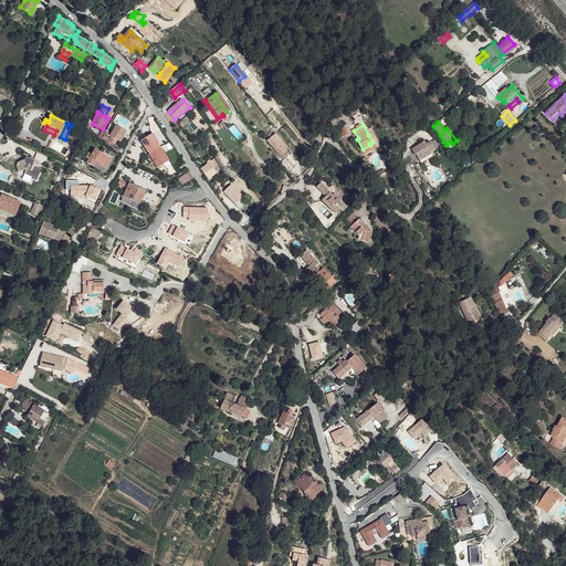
[(116,126),(113,132),(111,136),(112,137),(111,138),(105,134),(103,138),(105,139),(104,142),(103,143),(106,145),(107,144),(112,147),(116,140),(119,143),(122,138),(126,133),(116,126)]
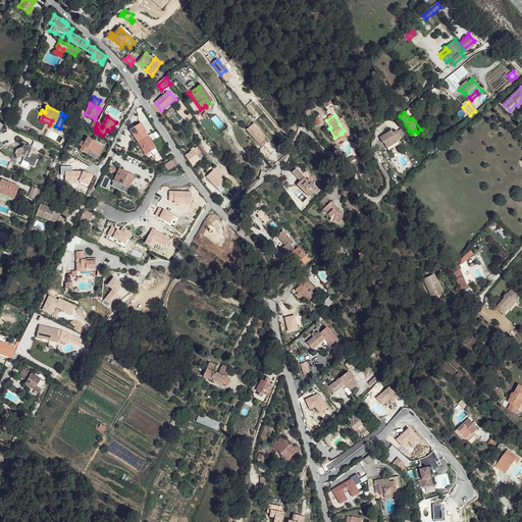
[(260,126),(254,120),(246,127),(253,137),(261,131),(258,127),(260,126)]
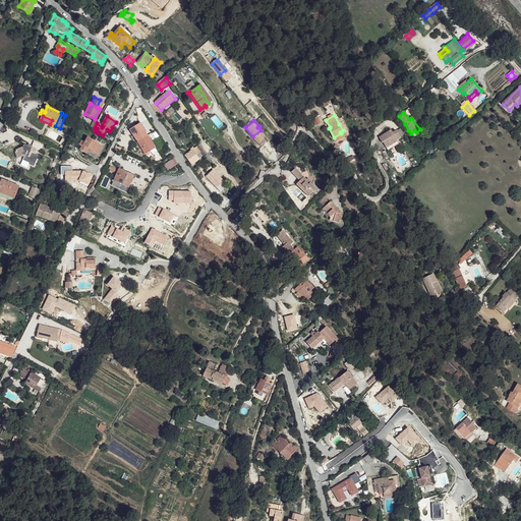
[(148,135),(142,127),(137,130),(135,126),(130,129),(136,140),(137,141),(148,135)]
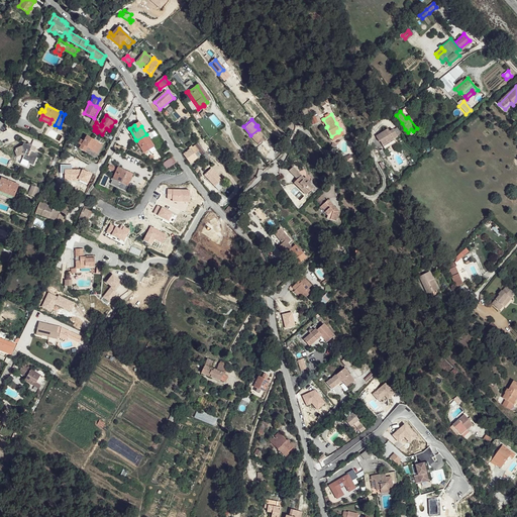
[(263,134),(259,129),(250,135),(254,140),(263,134)]
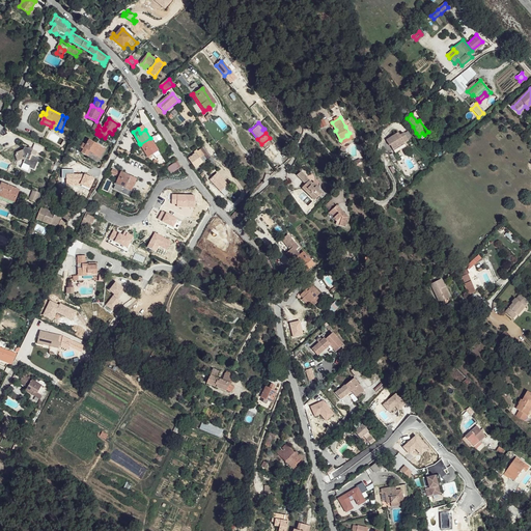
[(399,133),(387,140),(389,145),(391,144),(392,148),(403,142),(408,140),(404,134),(400,136),(399,133)]
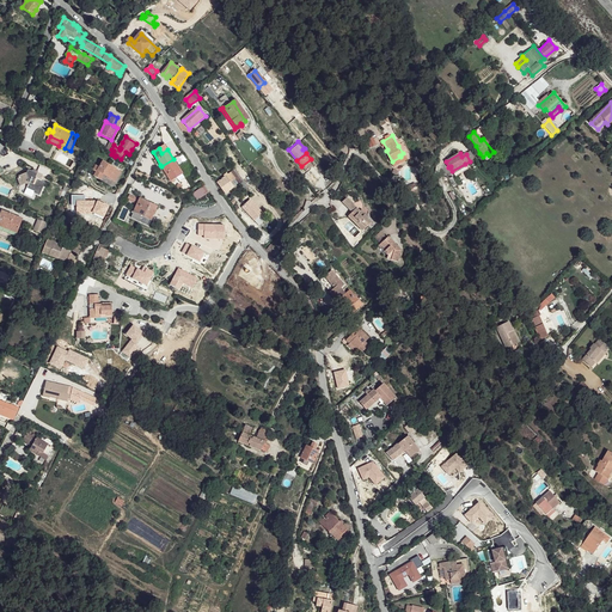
[(179,170),(173,159),(161,166),(160,165),(157,167),(159,171),(163,169),(171,181),(176,177),(173,173),(179,170)]
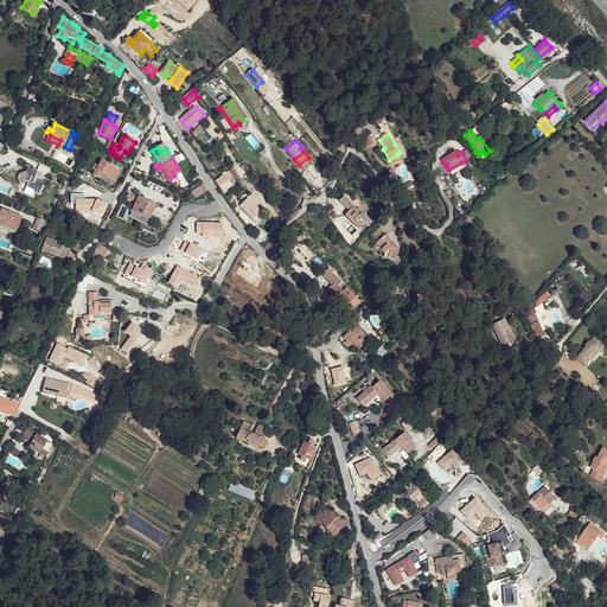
[(120,171),(102,160),(94,174),(100,179),(103,173),(114,180),(120,171)]
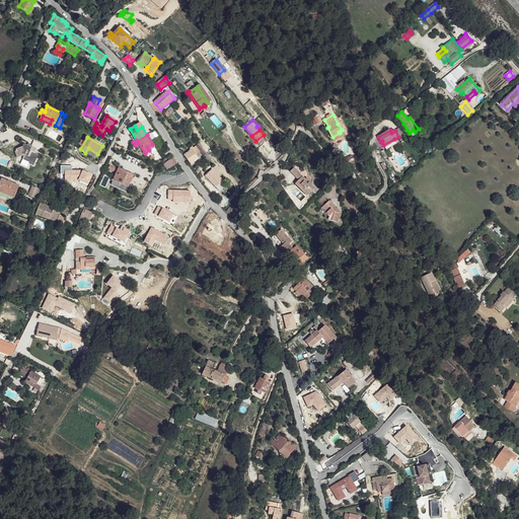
[(394,139),(383,145),(386,150),(397,144),(394,139)]
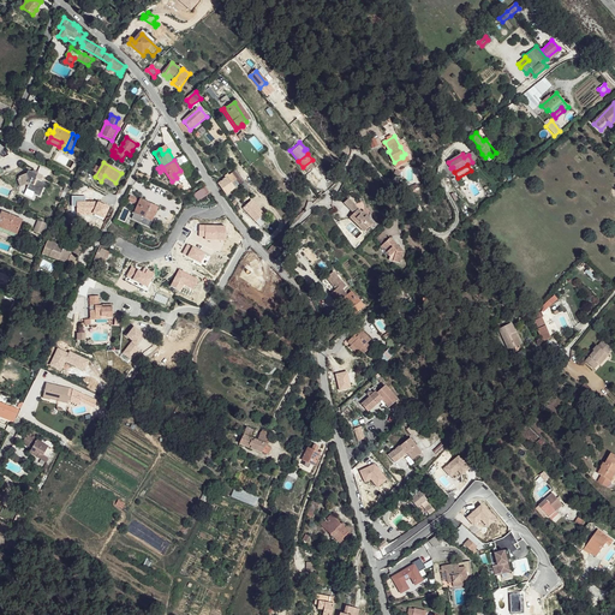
[(34,171),(29,172),(22,186),(23,187),(25,184),(28,185),(31,178),(40,180),(42,177),(46,178),(49,171),(40,167),(36,172),(34,171)]
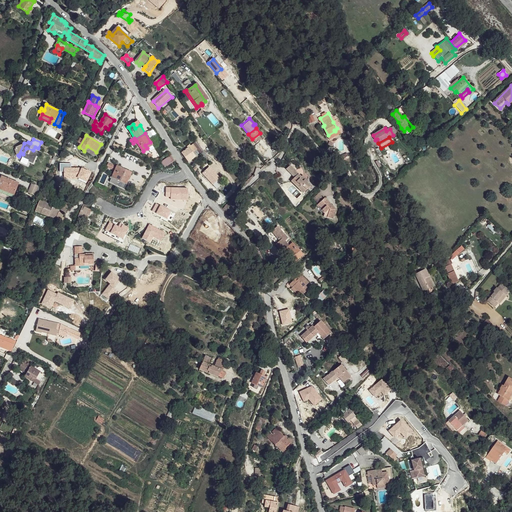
[(17,155),(18,155),(24,143),(22,142),(21,144),(12,148),(15,155),(17,155)]
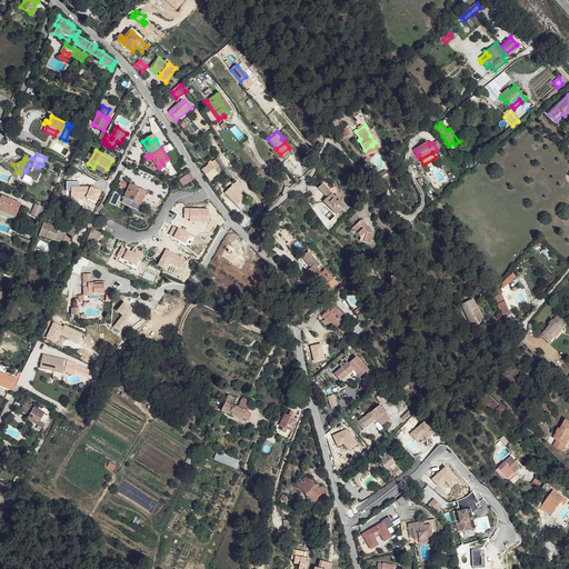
[(285,160),(283,158),(282,160),(287,163),(285,166),(289,170),(290,169),(292,170),(295,167),(287,158),(285,160)]
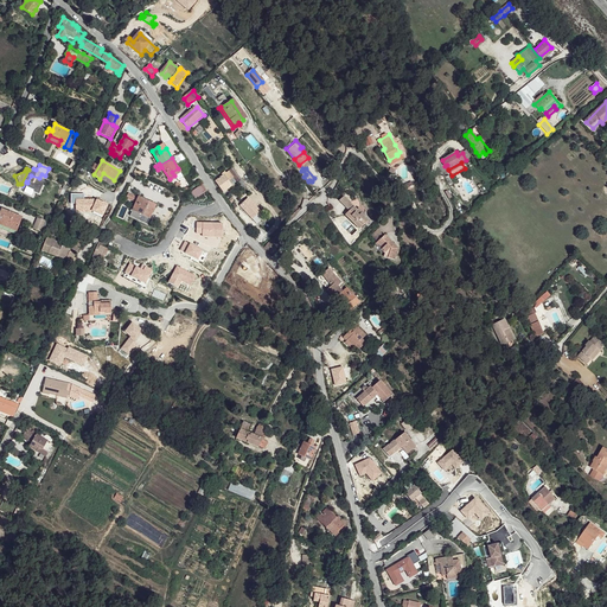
[(237,183),(229,172),(225,174),(234,186),(237,183)]
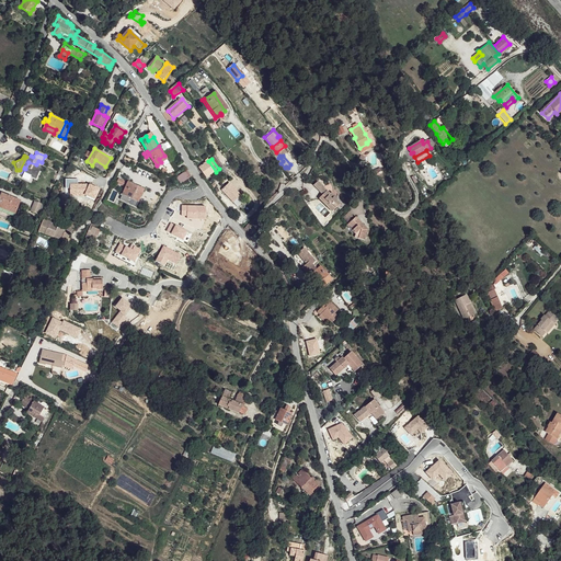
[(36,164),(29,162),(25,169),(23,172),(31,175),(30,178),(35,180),(41,167),(36,164)]
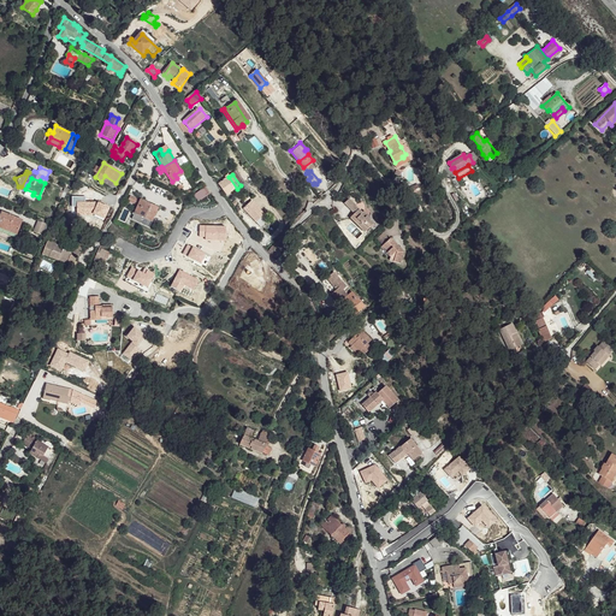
[(224,181),(219,185),(226,195),(232,191),(224,181)]
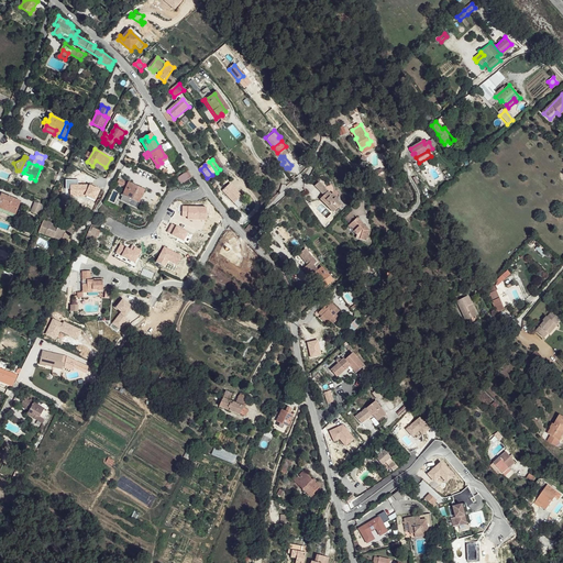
[(411,170),(408,172),(416,186),(419,184),(411,170)]
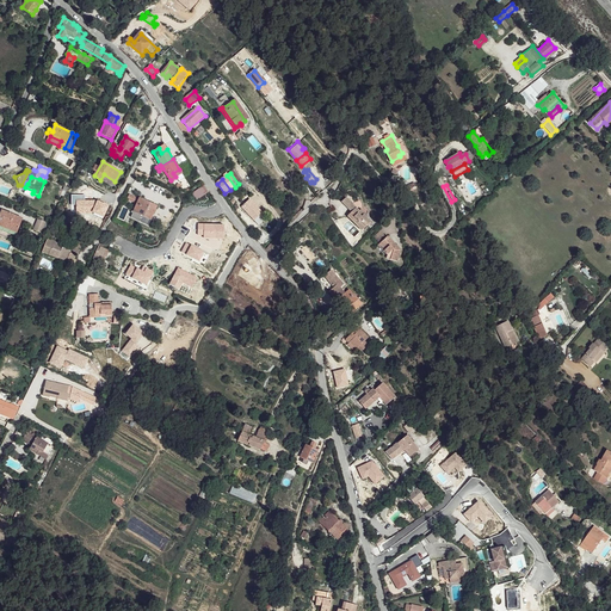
[(197,199),(208,192),(203,186),(192,193),(197,199)]
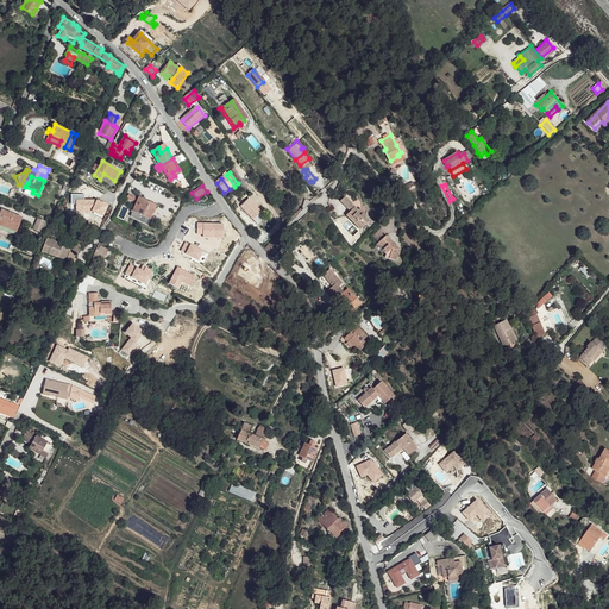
[(104,218),(110,205),(99,199),(86,200),(86,194),(71,194),(71,211),(77,211),(77,213),(90,212),(104,218)]
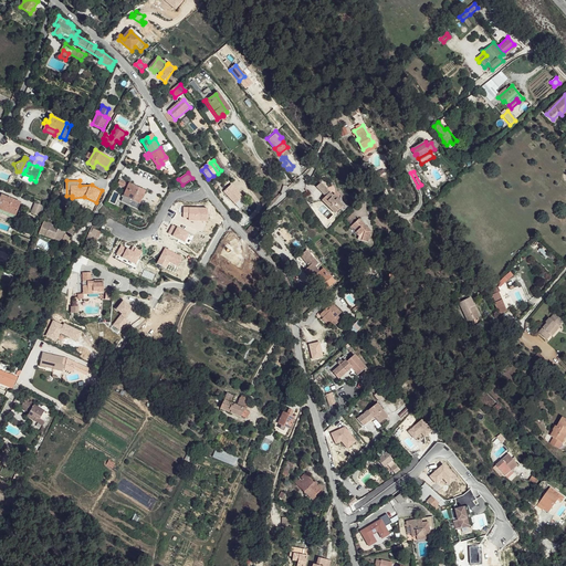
[(139,188),(138,191),(134,189),(135,186),(129,184),(123,199),(129,202),(132,200),(139,205),(146,191),(139,188)]
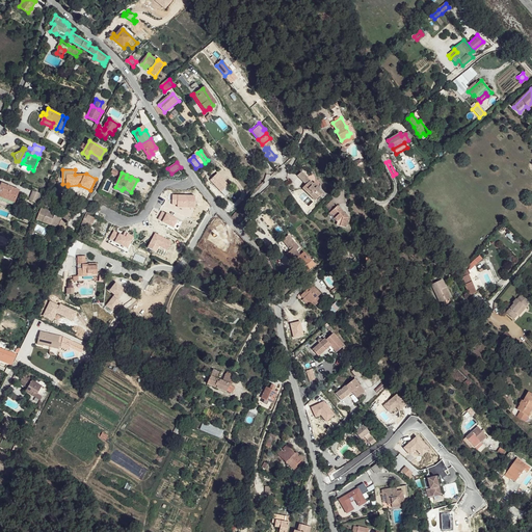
[(304,173),(300,176),(309,183),(312,179),(304,173)]
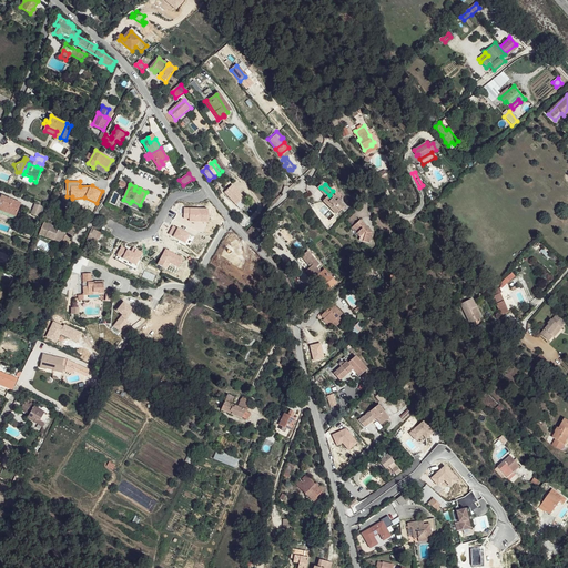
[(332,198),(330,199),(341,214),(347,208),(343,203),(343,201),(338,195),(336,196),(333,191),(330,195),(332,198)]
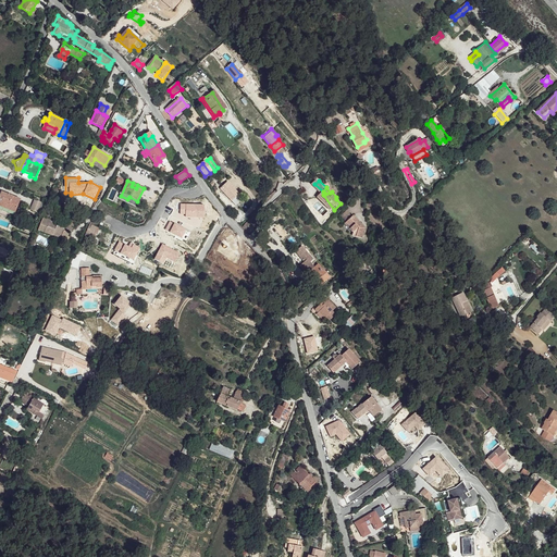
[(21,199),(2,192),(0,196),(0,205),(16,211),(21,199)]
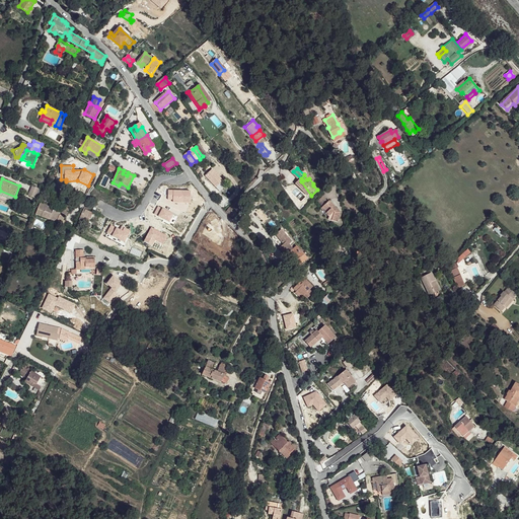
[(310,197),(311,196),(301,181),(298,184),(310,197)]
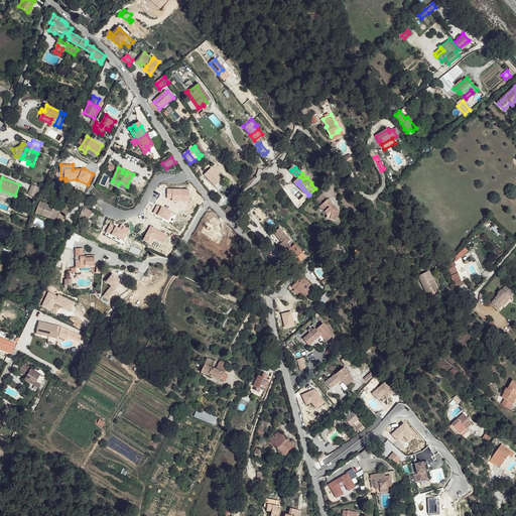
[(127,186),(120,182),(118,184),(112,181),(111,184),(125,190),(127,186)]
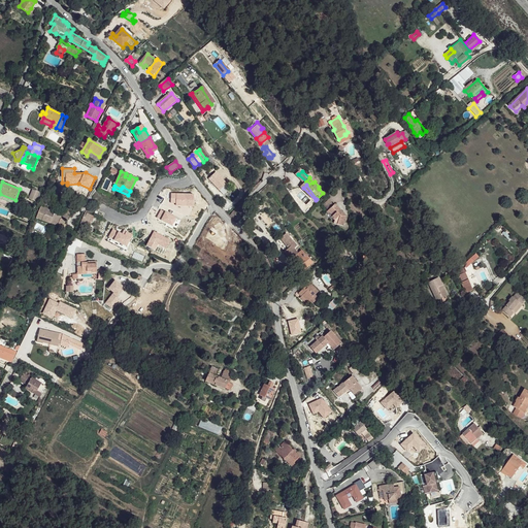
[(229,189),(226,186),(220,191),(223,195),(229,189)]
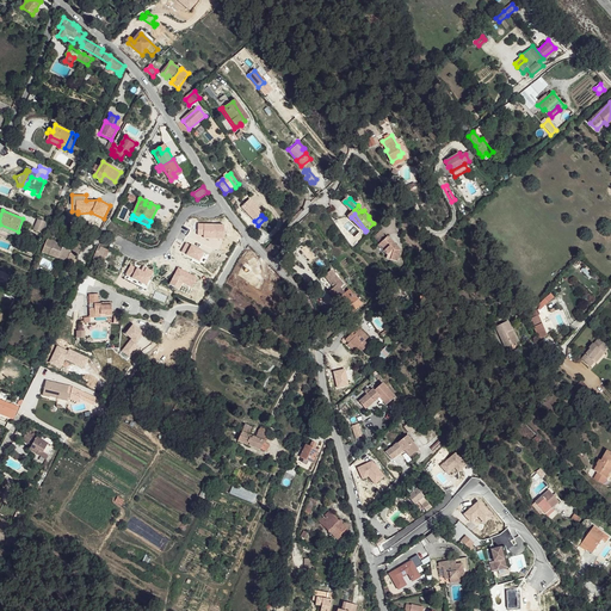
[(45,222),(38,220),(32,230),(42,234),(45,222)]
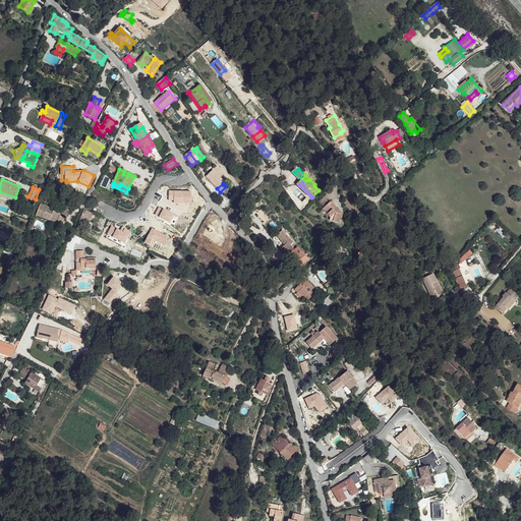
[(330,203),(321,210),(326,215),(327,214),(330,217),(332,215),(332,221),(338,222),(341,214),(330,203)]
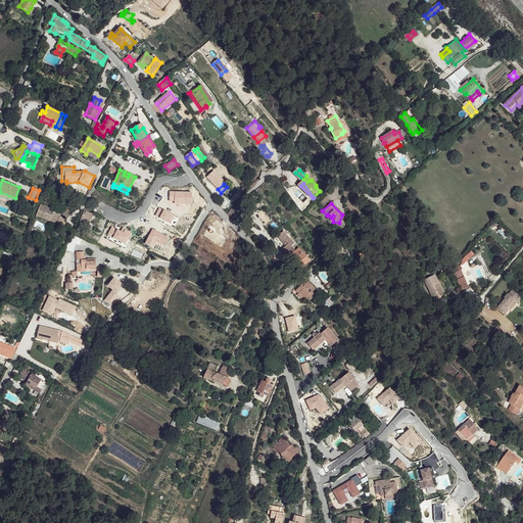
[(48,207),(41,204),(36,216),(64,228),(65,224),(63,223),(65,220),(63,219),(64,218),(67,219),(70,211),(63,208),(61,212),(58,210),(57,214),(52,211),(54,208),(48,206),(48,207)]
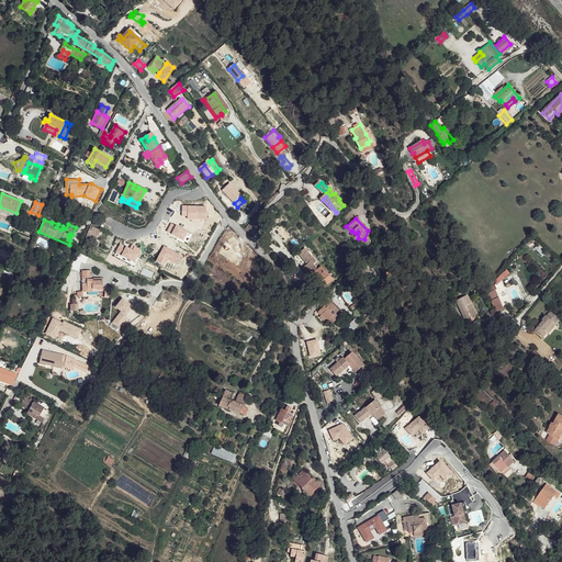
[(254,231),(258,226),(254,222),(246,231),(251,235),(255,232),(254,231)]
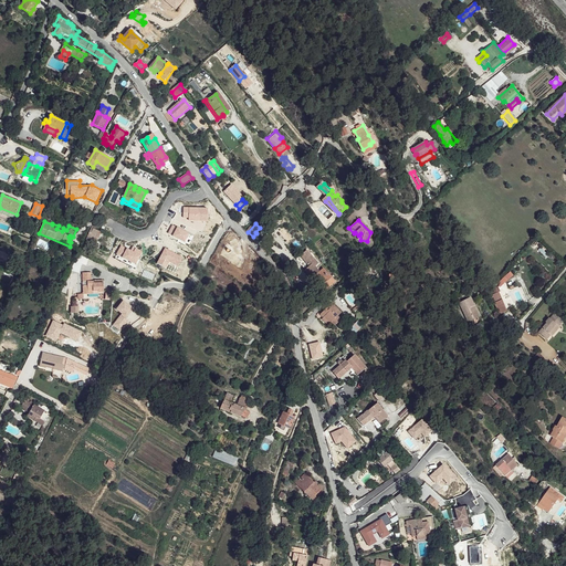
[(92,233),(90,232),(88,236),(97,240),(101,232),(93,229),(92,233)]
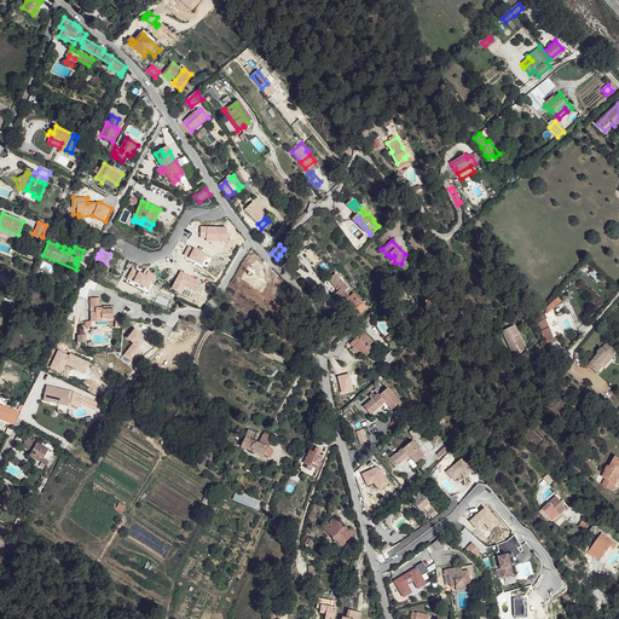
[(350,298),(345,291),(348,288),(335,273),(322,285),(341,306),(350,298)]
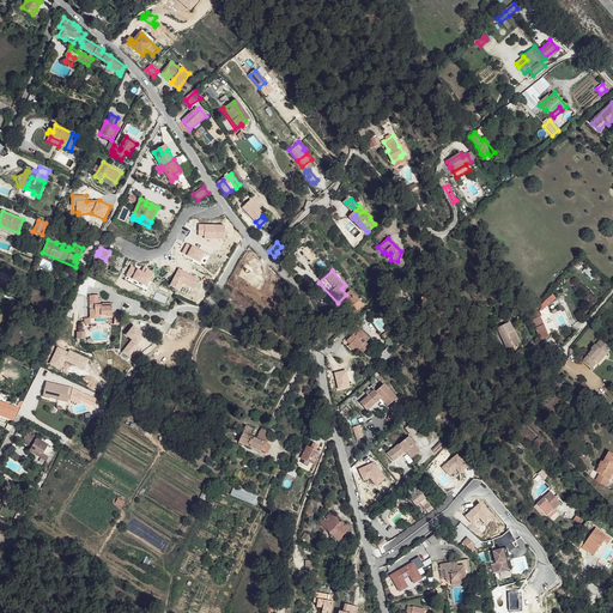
[(552,293),(538,304),(542,309),(556,299),(552,293)]
